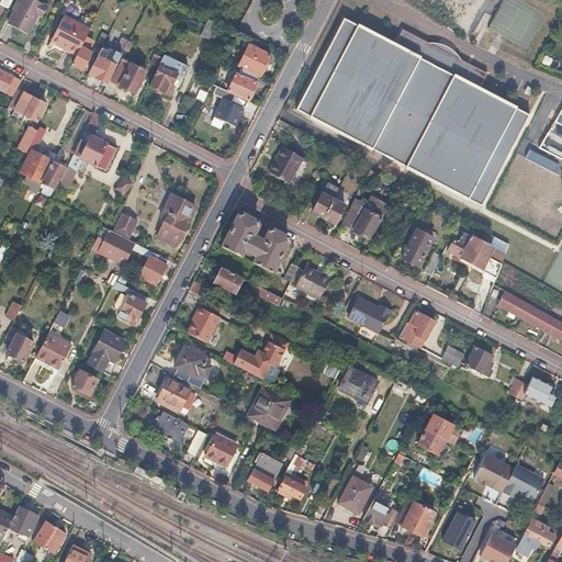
[(46,7),(32,0),(19,0),(8,23),(25,33),(35,15),(41,18),(46,7)]
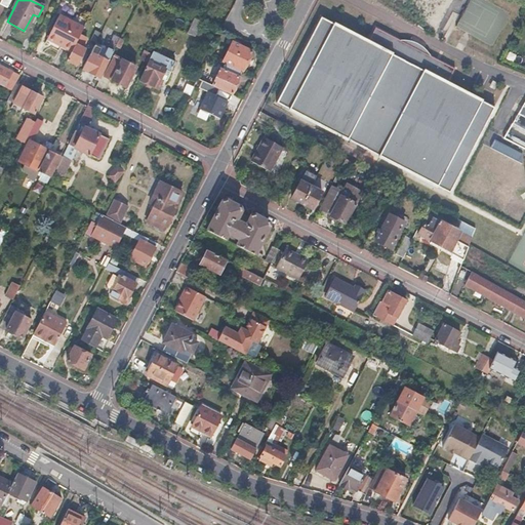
[(441,0),(397,0),(413,7),(407,21),(429,31),(441,0)]
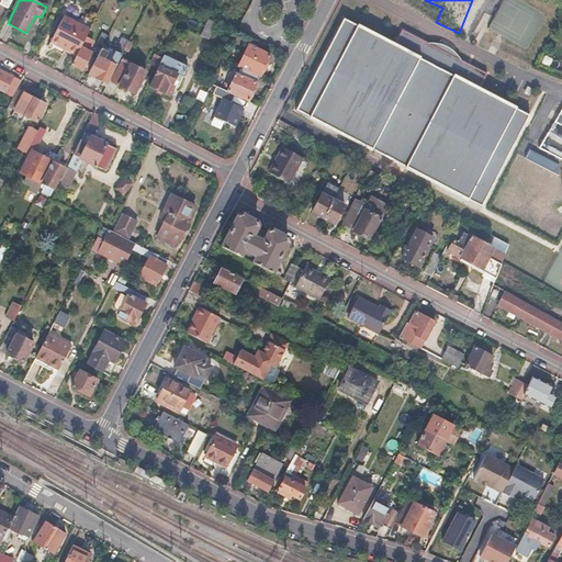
[(71,22),(63,18),(48,44),(75,57),(85,36),(92,23),(81,18),(79,22),(72,19),(71,22)]
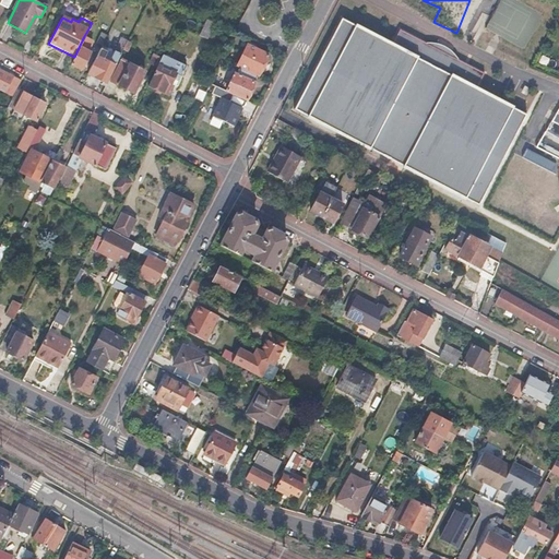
[(216,23),(207,20),(202,32),(206,34),(210,35),(216,23)]
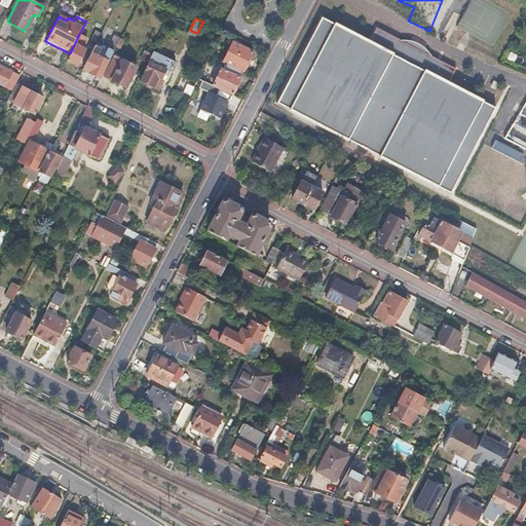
[(369,43),(322,19),(276,105),(448,194),(492,110),(448,87),(456,72),(376,30),(369,43)]
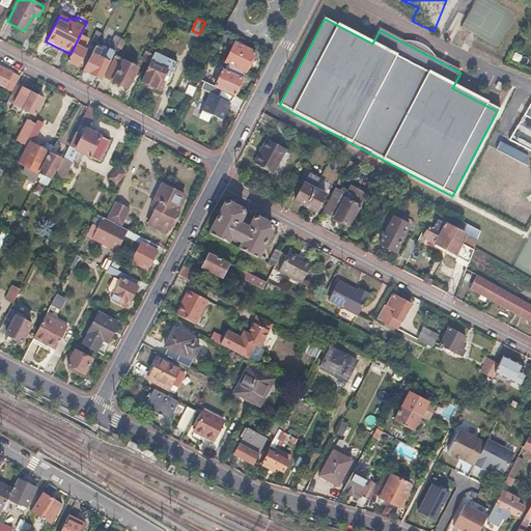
[(87,38),(80,34),(71,54),(66,61),(78,66),(81,58),(85,60),(89,52),(83,48),(87,38)]
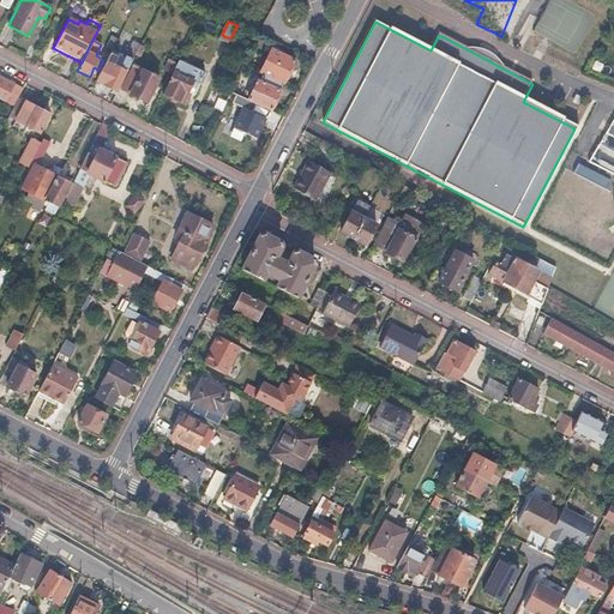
[(142,44),(136,41),(121,67),(115,64),(119,55),(112,52),(107,61),(96,80),(116,91),(119,86),(131,64),(142,44)]
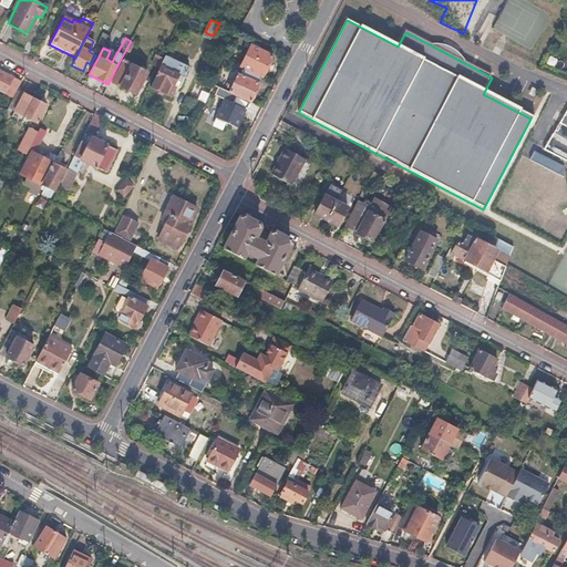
[(258,47),(251,43),(240,66),(260,76),(270,57),(257,50),(258,47)]
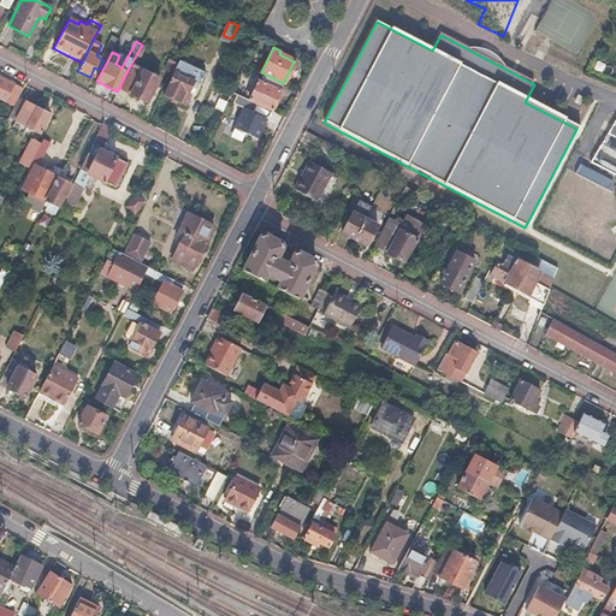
[(179,59),(178,64),(173,72),(164,93),(184,104),(190,92),(194,94),(206,71),(179,59)]
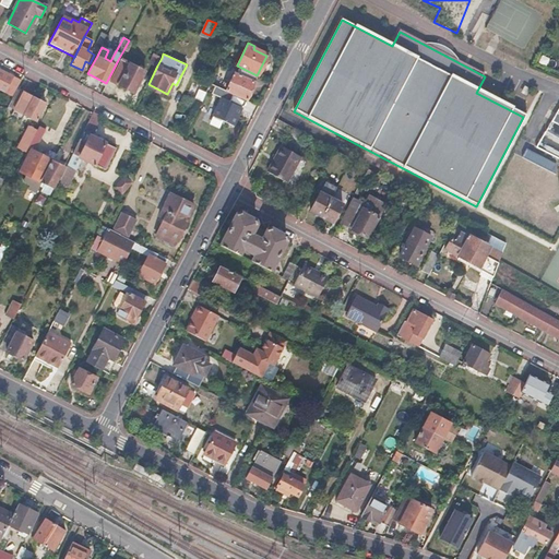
[(162,58),(155,55),(151,62),(157,66),(162,58)]
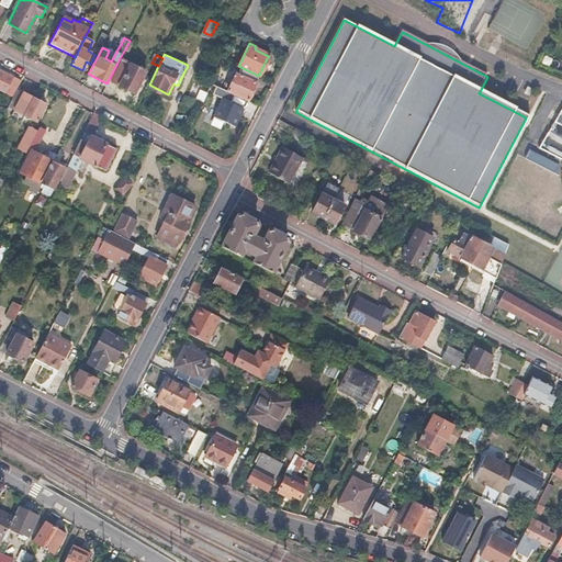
[(144,70),(120,58),(109,79),(134,91),(144,70)]
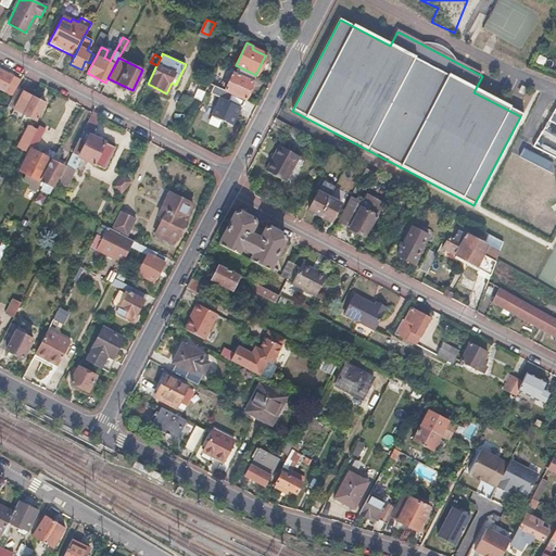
[(254,75),(236,66),(225,90),(231,93),(244,100),(253,83),(252,81),(254,75)]
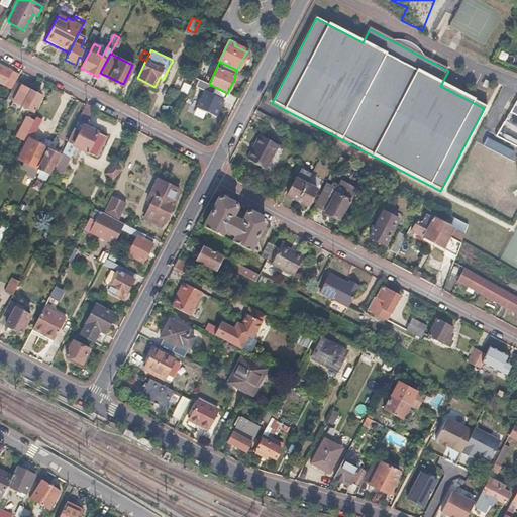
[(21,73),(15,69),(12,75),(6,72),(0,82),(0,84),(11,90),(15,83),(21,73)]
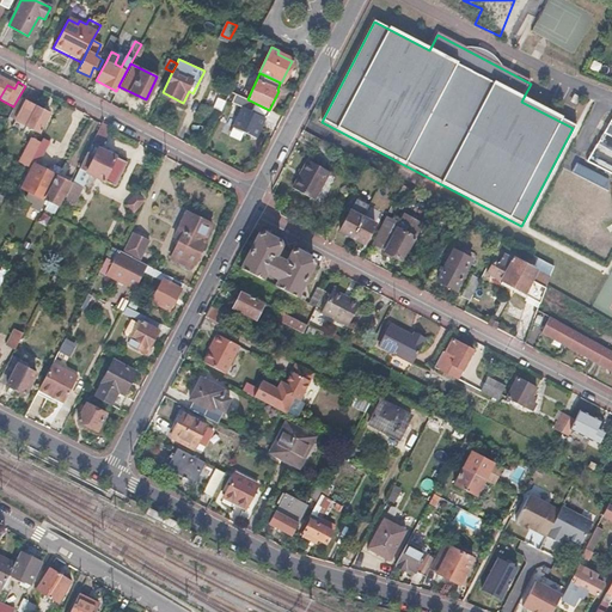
[(255,103),(234,93),(231,103),(242,108),(232,127),(255,139),(264,118),(251,111),(252,108),(255,103)]
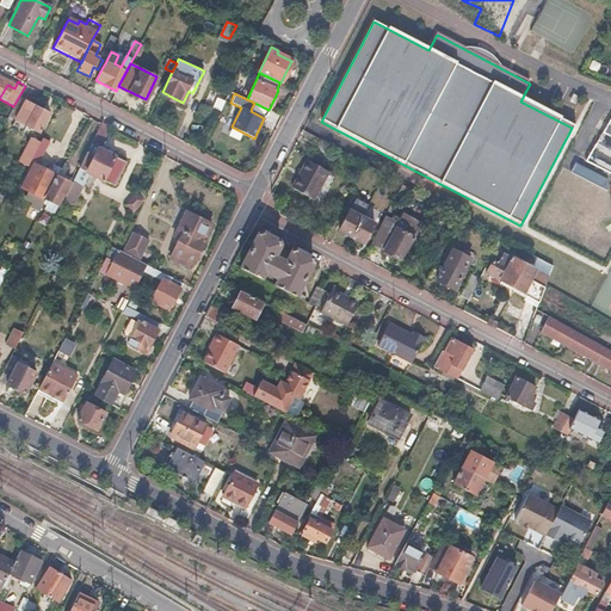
[(48,113),(18,98),(13,106),(8,117),(37,133),(48,113)]
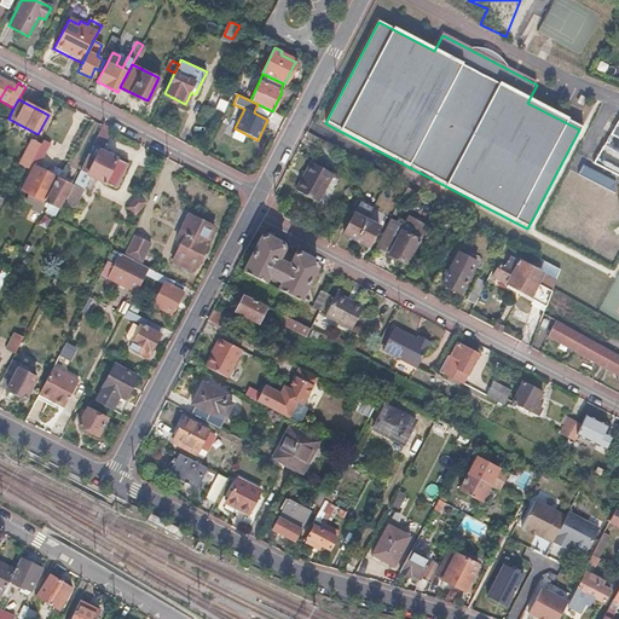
[(618,117),(603,145),(618,154),(618,117)]
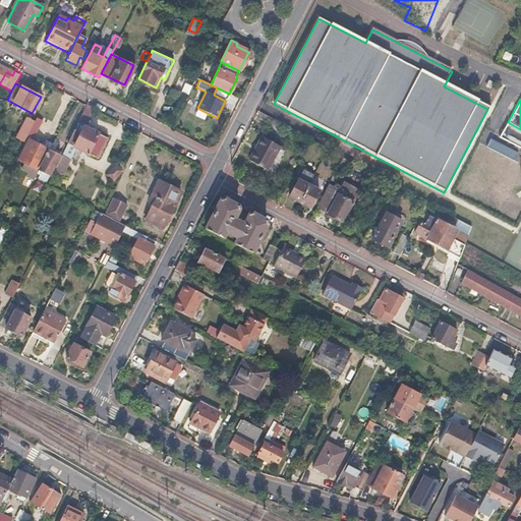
[(90,107),(87,105),(78,121),(85,124),(89,117),(93,108),(90,107)]
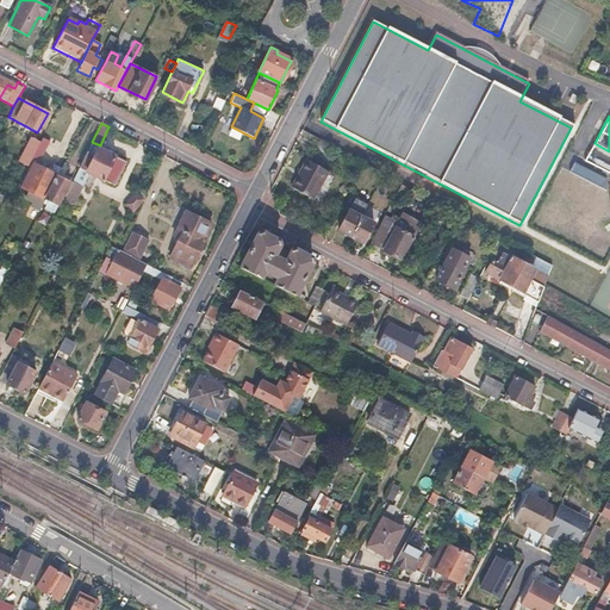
[(39,142),(31,138),(22,154),(31,159),(39,142)]
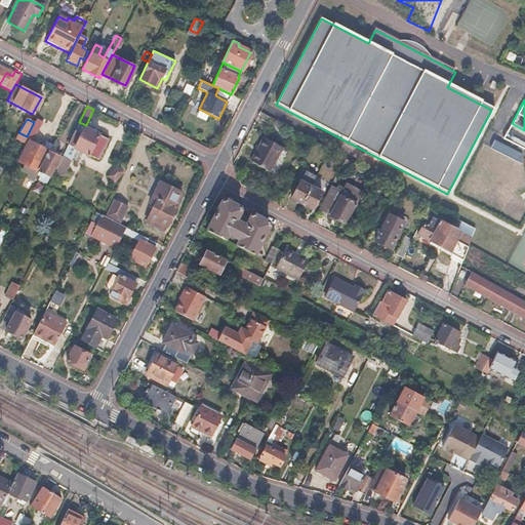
[(36,119),(34,122),(27,136),(32,139),(41,122),(36,119)]
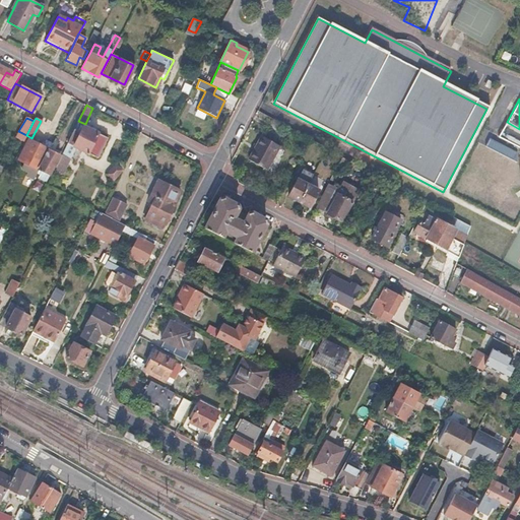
[(108,138),(83,126),(83,128),(80,126),(77,131),(74,130),(56,167),(64,171),(71,157),(68,155),(73,146),(98,158),(108,138)]
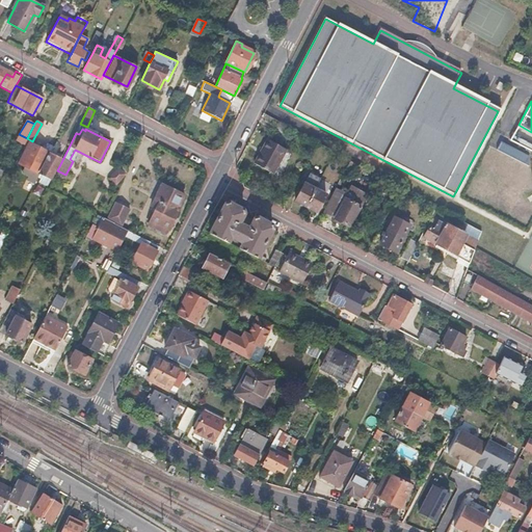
[(285,149),(266,139),(254,163),(272,173),(285,149)]
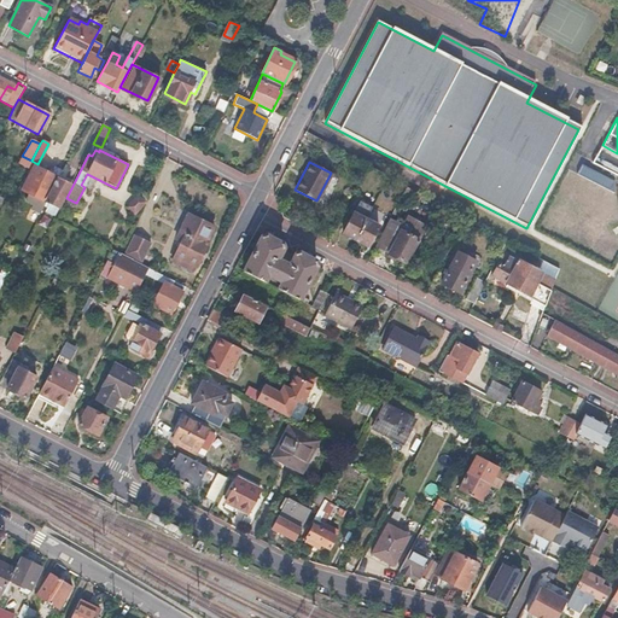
[(58,179),(34,165),(22,188),(29,192),(25,199),(34,204),(31,209),(40,214),(46,202),(58,179)]
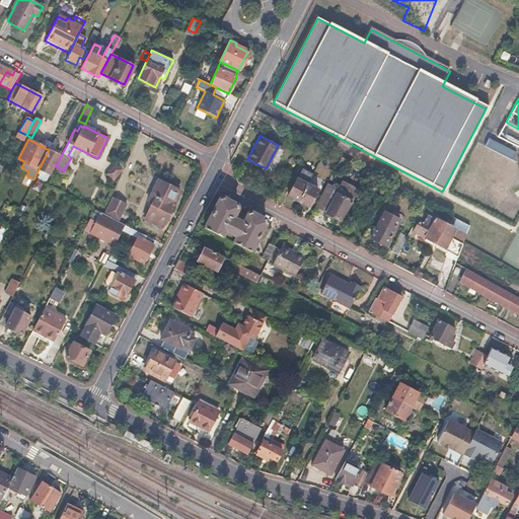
[(58,155),(49,150),(39,169),(48,174),(58,155)]
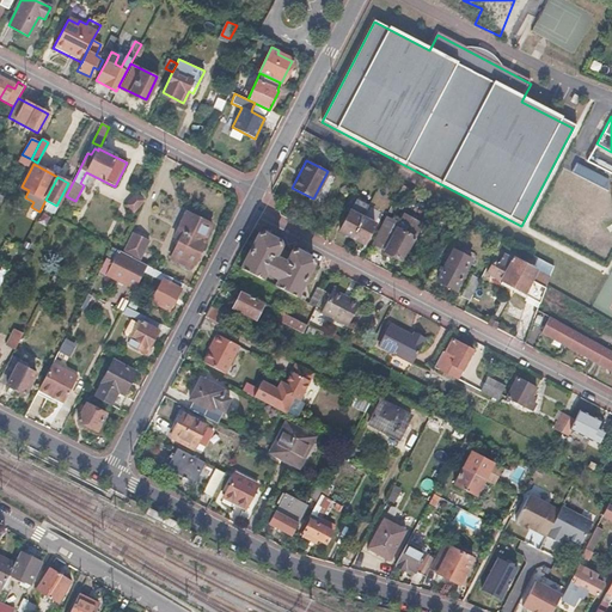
[(210,225),(185,213),(173,238),(178,240),(170,257),(189,267),(191,263),(194,264),(204,243),(202,242),(210,225)]
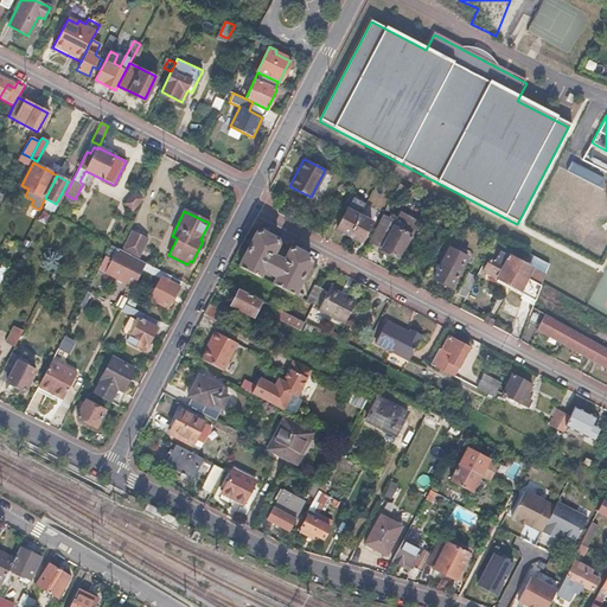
[(371,224),(346,211),(334,234),(340,236),(355,243),(360,247),(371,224)]
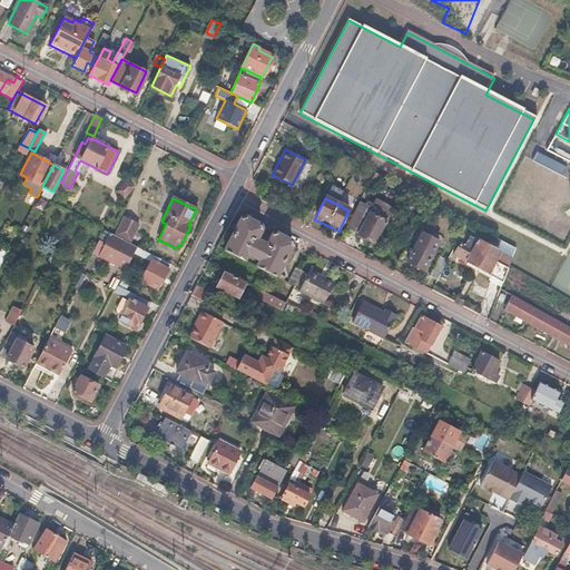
[(392,208),(375,199),(371,208),(356,235),(374,244),(392,208)]
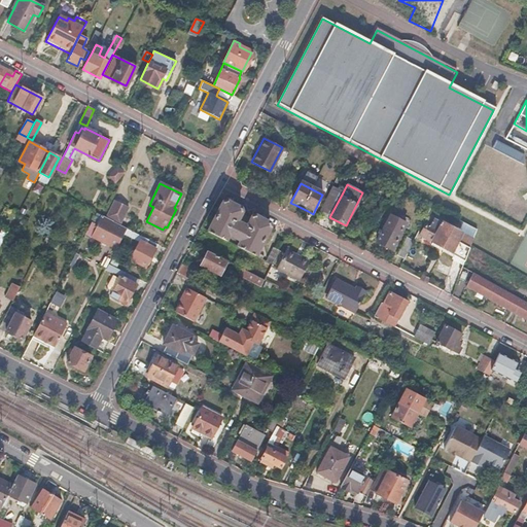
[(332,187),(320,212),(329,217),(343,192),(332,187)]
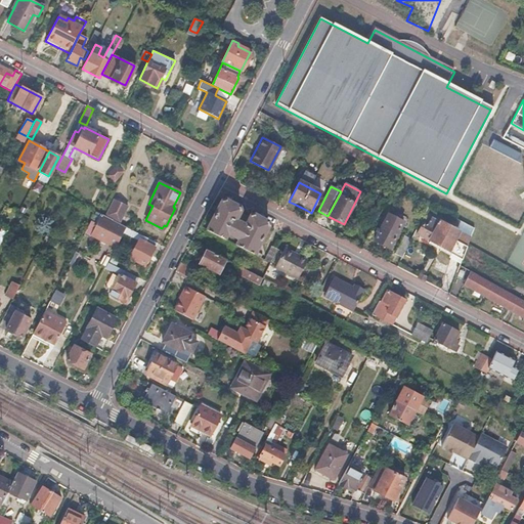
[(119,203),(113,200),(104,216),(119,223),(127,207),(119,203)]
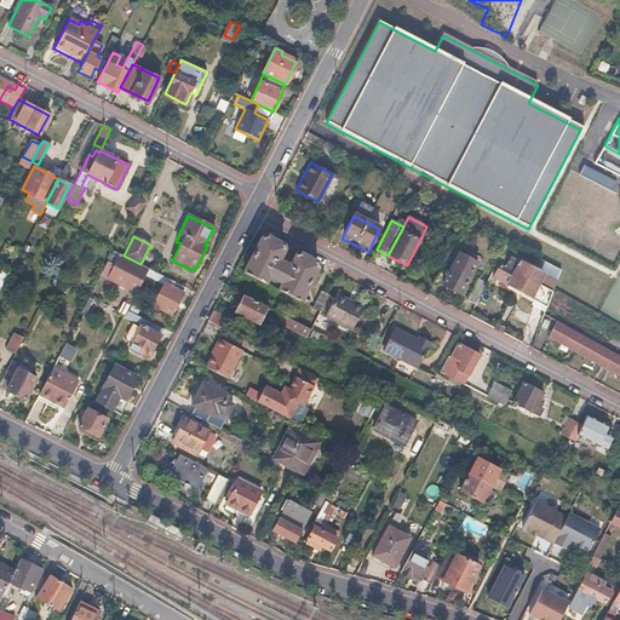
[(259,240),(244,271),(265,282),(269,276),(281,283),(277,290),(302,302),(304,298),(319,270),(314,260),(300,253),(292,259),(287,269),(280,265),(285,256),(281,244),(267,236),(259,240)]
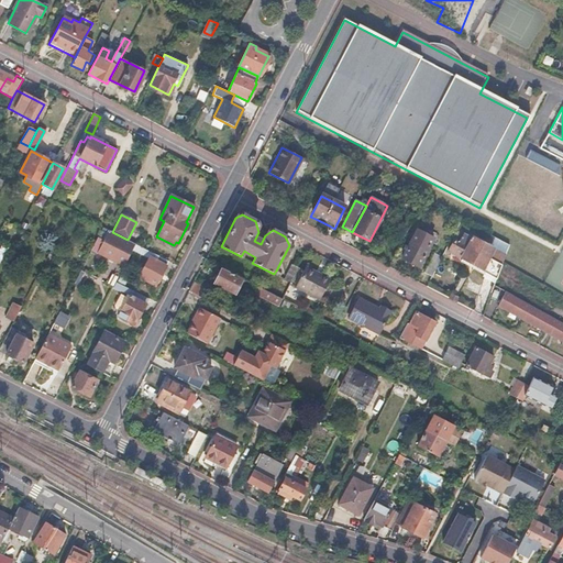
[(128,240),(112,232),(101,227),(90,249),(117,262),(117,261),(124,264),(131,251),(134,244),(128,240)]
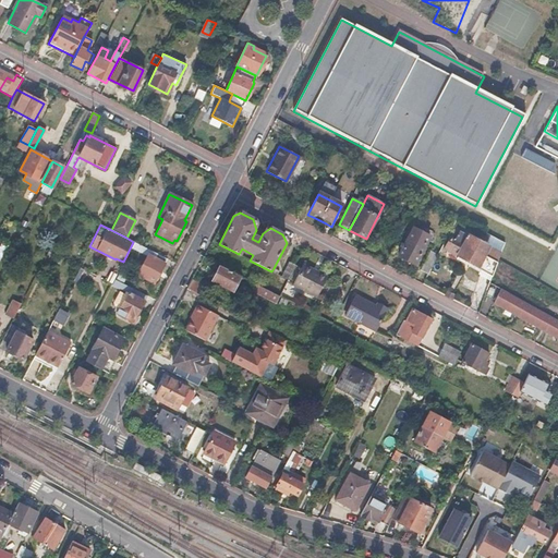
[(432,238),(413,228),(398,256),(417,266),(432,238)]
